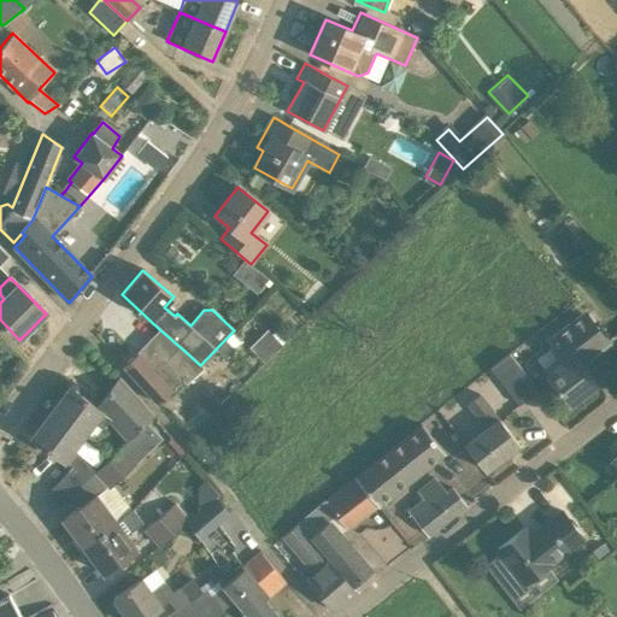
[(579,360),(589,352),(605,340),(588,316),(573,328),(553,342),(566,360),(546,376),(569,406),(570,405),(566,401),(581,391),(583,394),(598,383),(579,360)]
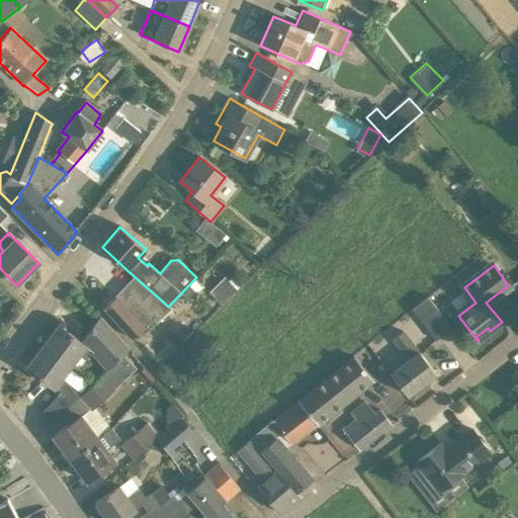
[(172,310),(168,307),(156,295),(134,276),(119,290),(121,292),(116,296),(115,296),(103,308),(133,339),(153,321),(156,324),(172,310)]
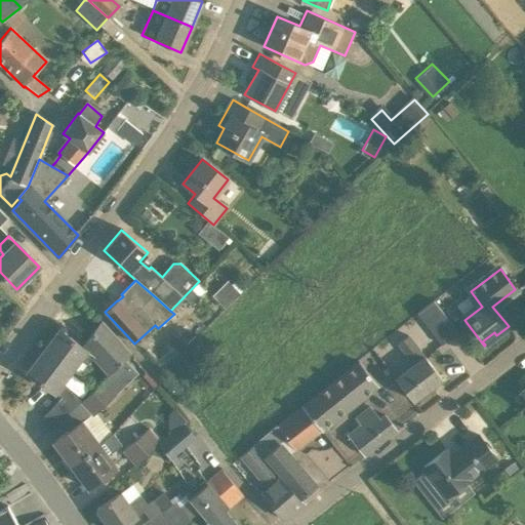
[(212,296),(224,308),(239,293),(228,281),(212,296)]
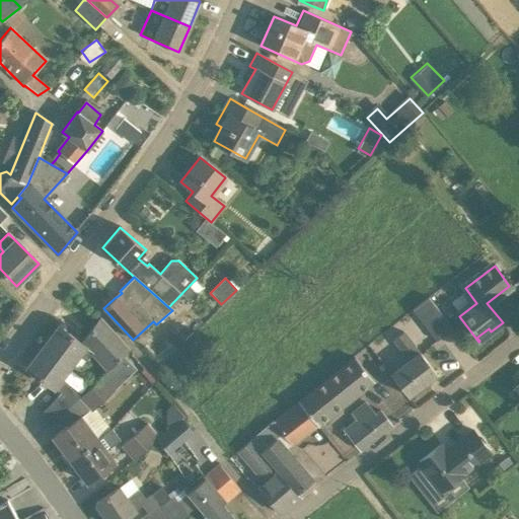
[(453,329),(438,310),(429,298),(413,310),(437,342),(453,329)]
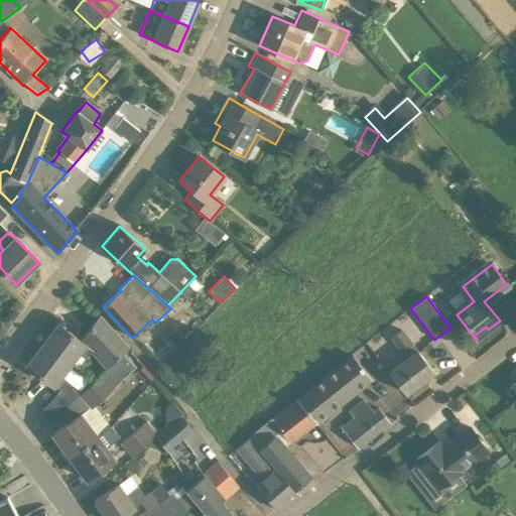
[(129,348),(115,333),(100,316),(82,342),(58,325),(43,345),(69,365),(84,346),(106,370),(129,348)]
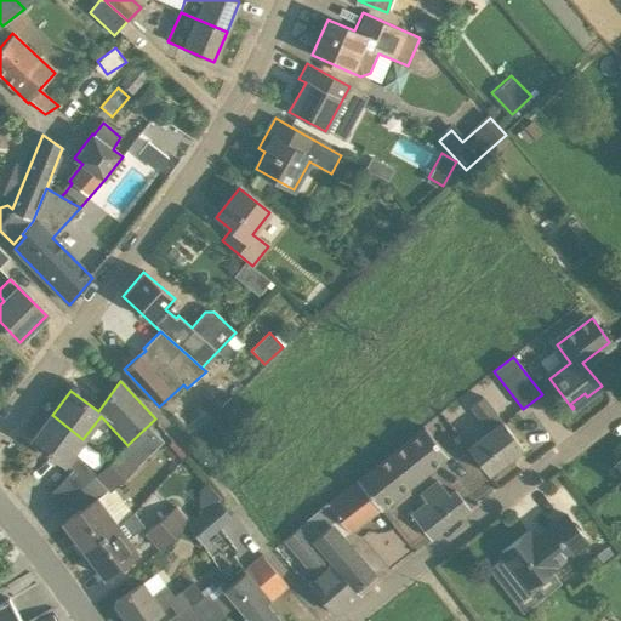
[(522,448),(507,428),(502,422),(484,397),(471,408),(490,432),(467,449),(486,474),(522,448)]
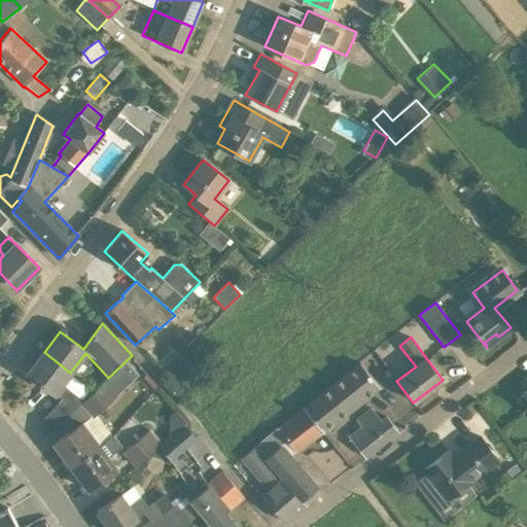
[(61,399),(40,422),(50,432),(66,418),(81,405),(81,403),(61,386),(70,373),(44,352),(28,374),(61,399)]
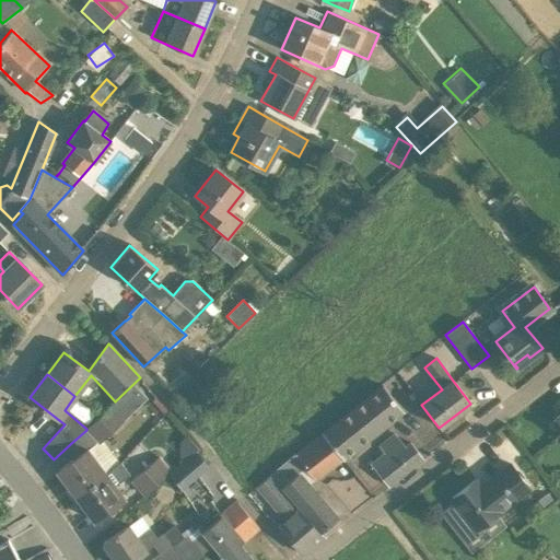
[(383,386),(322,434),(342,459),(403,410),(383,386)]
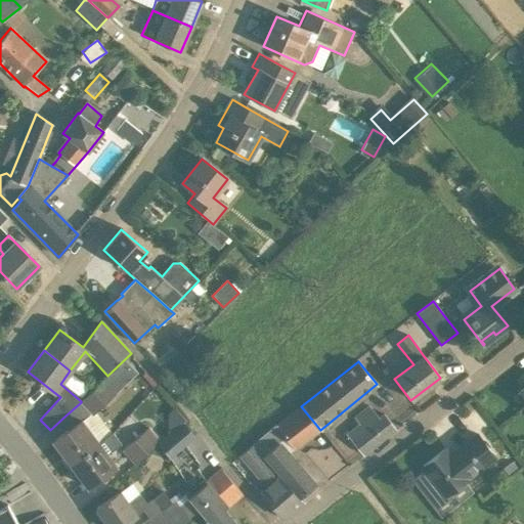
[(102,381),(81,401),(81,402),(93,415),(116,394),(102,381)]
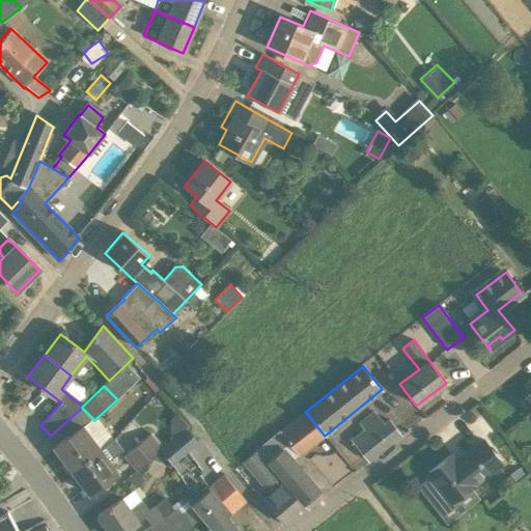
[(258,449),(303,504),(319,491),(292,460),(325,436),(305,412),(258,449)]
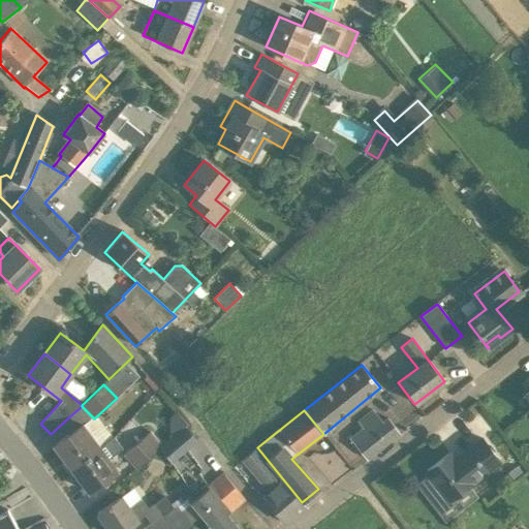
[(358,424),(362,428),(368,435),(354,445),(366,459),(398,432),(389,419),(383,423),(374,410),(358,424)]
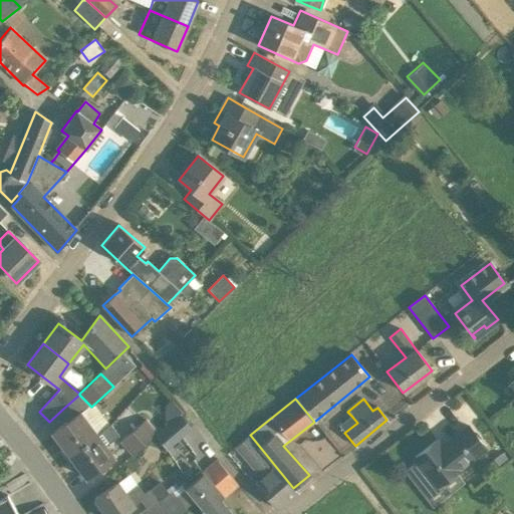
[(52,433),(70,456),(97,436),(79,413),(52,433)]
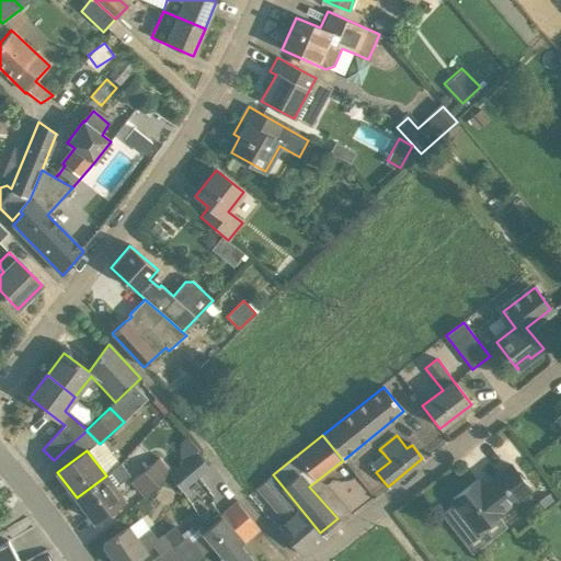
[(180,492),(190,484),(206,470),(194,455),(167,478),(180,492)]
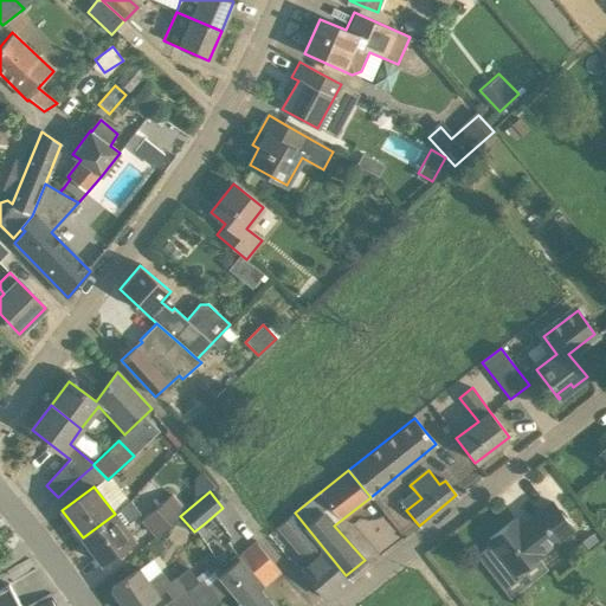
[(184,514),(169,497),(142,521),(156,536),(184,514)]
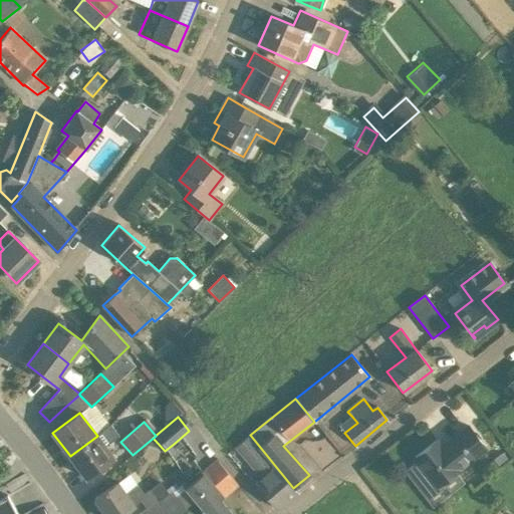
[(114,459),(105,447),(119,437),(111,426),(97,436),(70,456),(86,479),(114,459)]
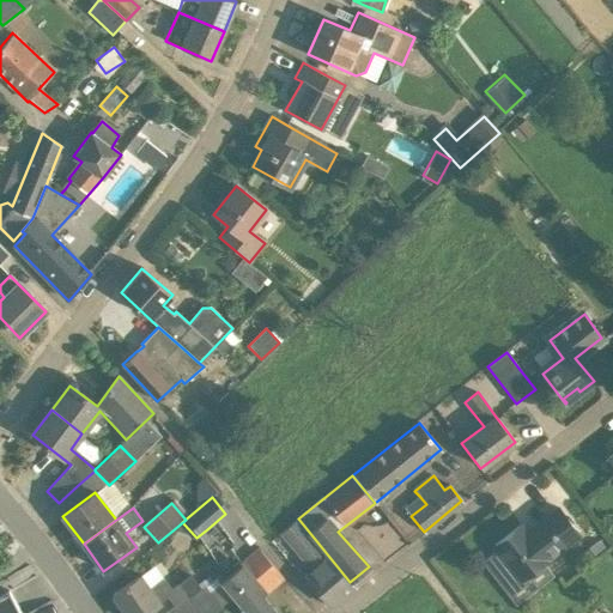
[(493,546),(497,551),(481,563),(505,592),(578,535),(558,509),(526,533),(520,526),(493,546)]
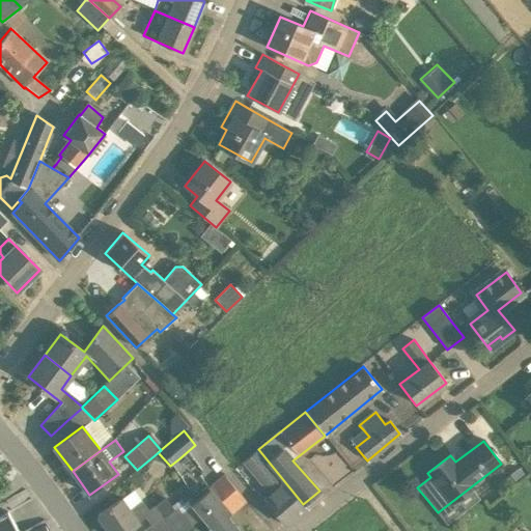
[(303,505),(303,504),(258,449),(243,463),(271,495),(263,500),(286,527),(306,509),(303,505)]
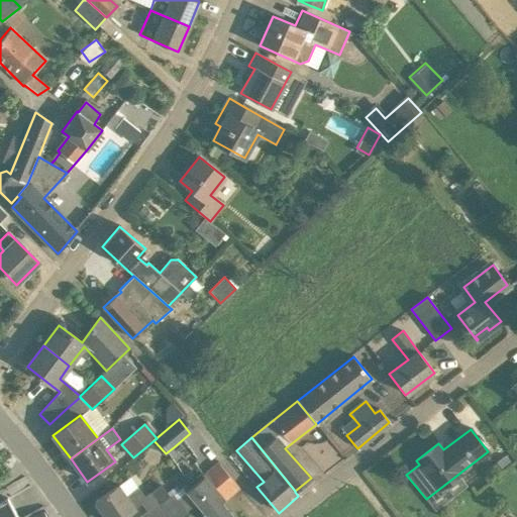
[(188,490),(198,504),(207,514),(208,516),(231,516),(220,503),(238,487),(218,463),(188,490)]
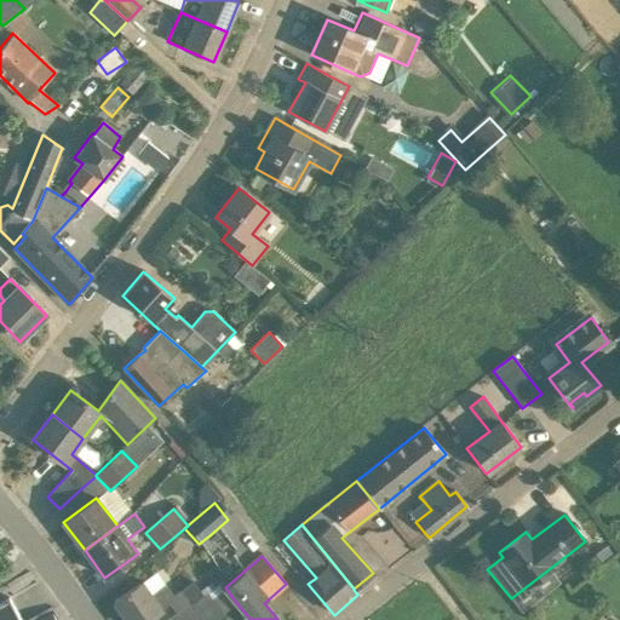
[(170,604),(177,614),(204,596),(194,583),(173,596),(167,586),(153,596),(143,583),(114,602),(126,619),(147,619),(161,609),(170,604)]
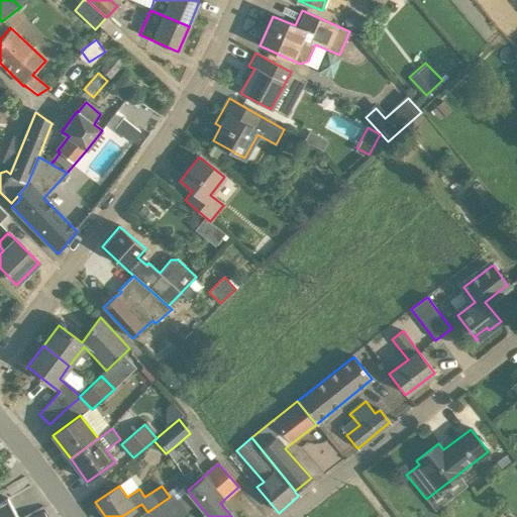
[(185,516),(187,516),(171,496),(170,497),(147,512),(140,516),(185,516)]
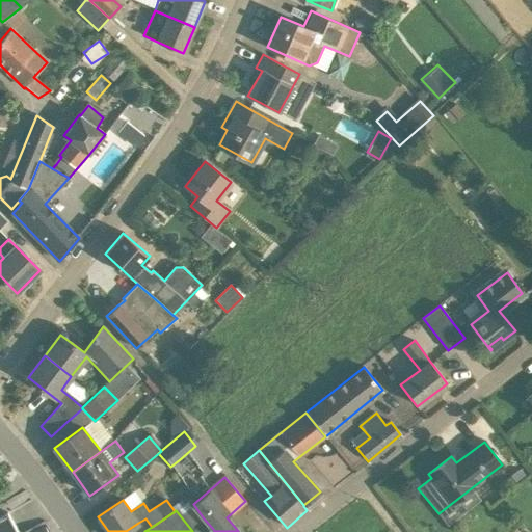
[(0,531),(18,531),(7,512),(0,516),(0,531)]
